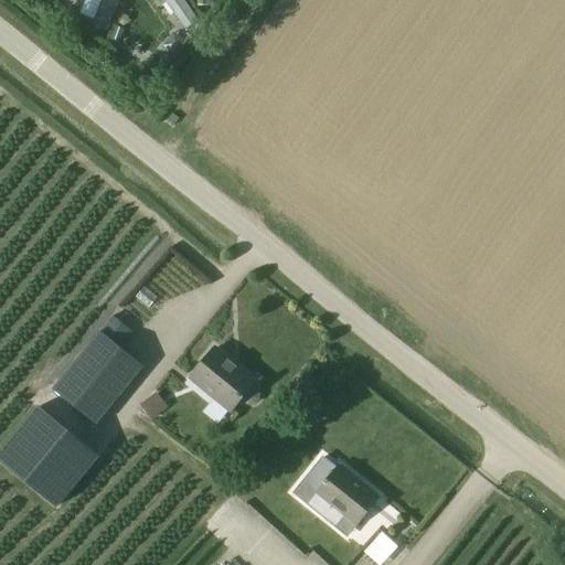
[(83,0),(81,14),(94,18),(91,27),(110,32),(117,0),(83,0)]
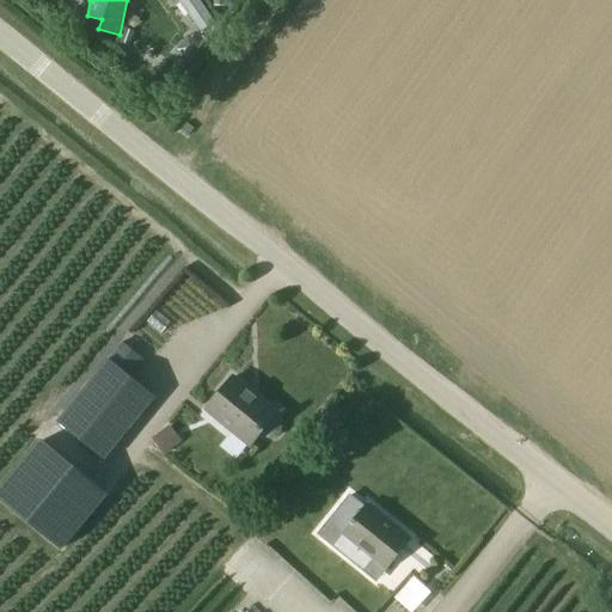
[(167,0),(195,35),(214,20),(199,0),(167,0)]
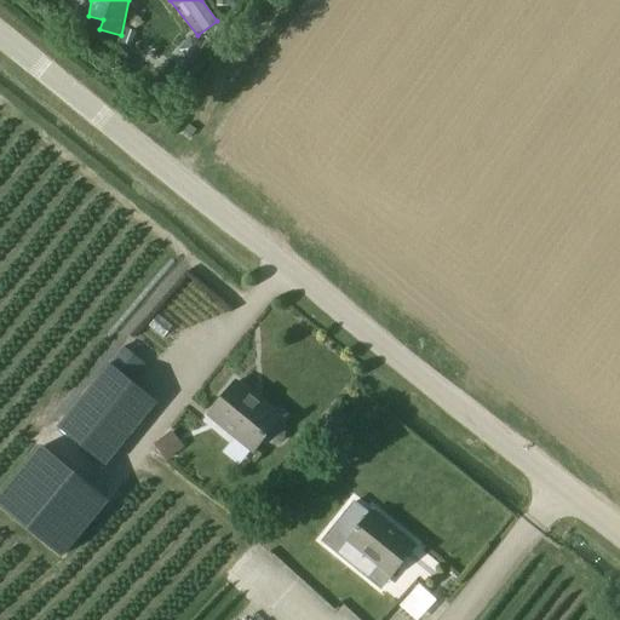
[(105,465),(156,403),(131,382),(144,365),(124,348),(59,428),(105,465)]
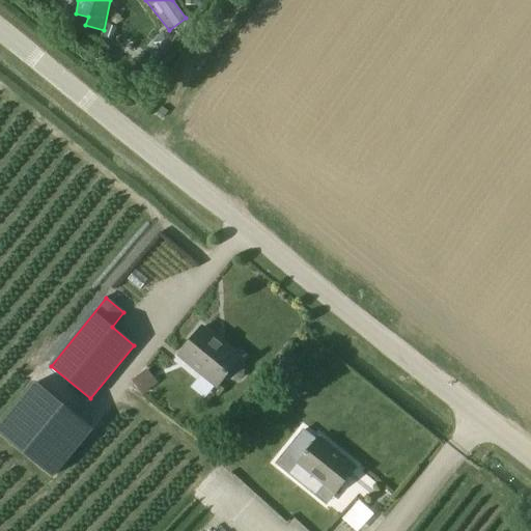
[(240,359),(202,328),(179,356),(217,387),(225,376),(229,380),(233,382),(239,381),(244,376),(244,369),(241,365),(236,362),(240,359)]
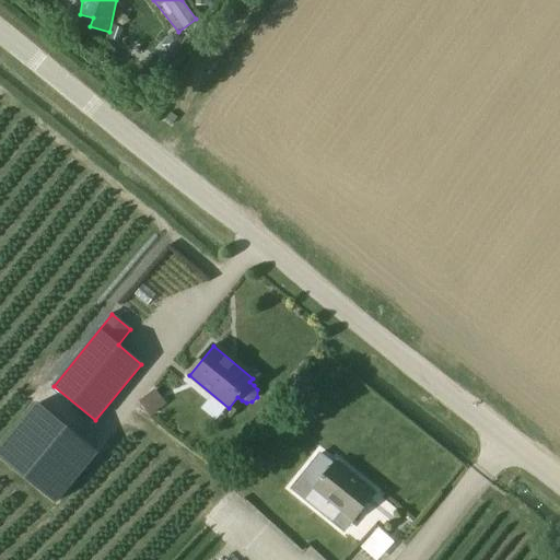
[(149,416),(165,401),(153,387),(137,401),(149,416)]
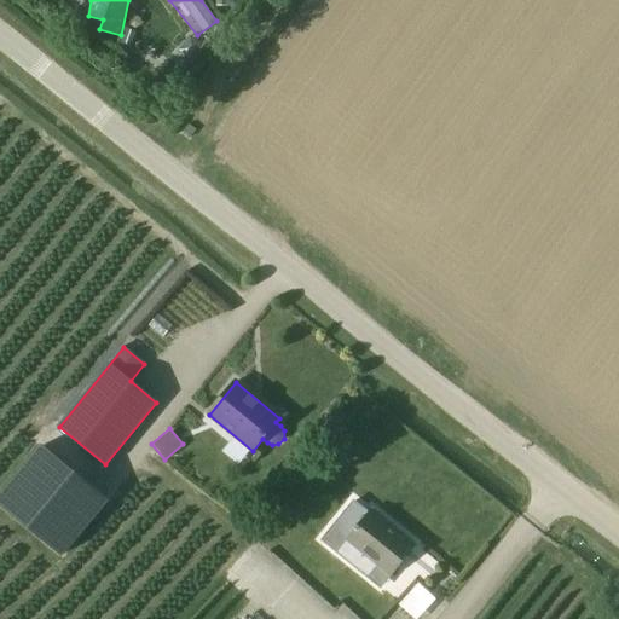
[(5,492),(28,512),(44,495),(21,474),(5,492)]
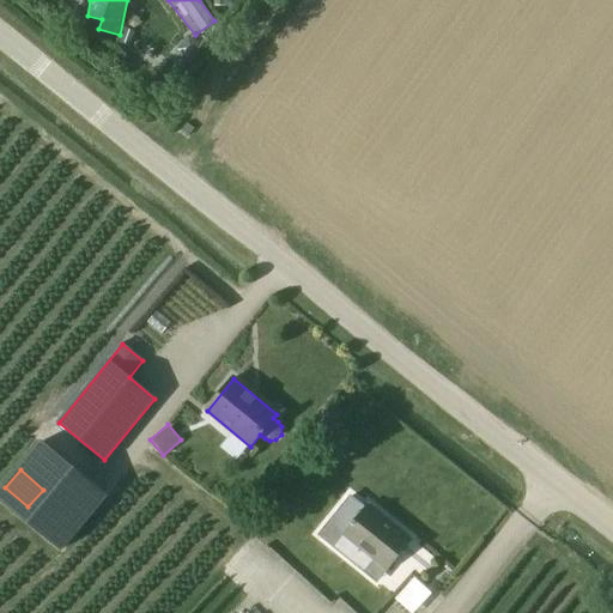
[(350,498),(319,535),(351,562),(358,551),(384,572),(408,544),(390,529),(393,527),(366,507),(364,510),(350,498)]
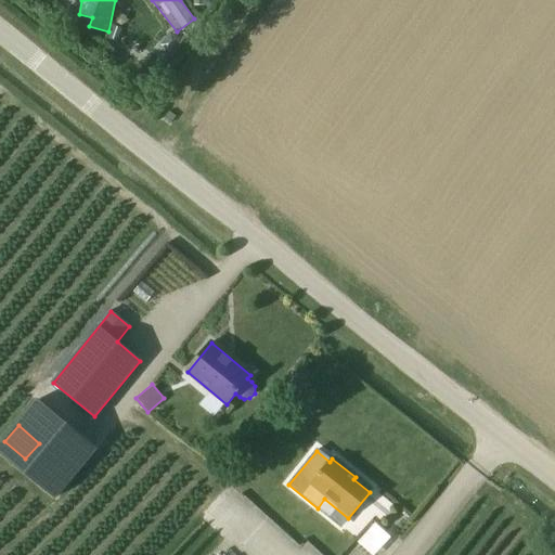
[(375,523),(358,541),(371,554),(389,536),(375,523)]
